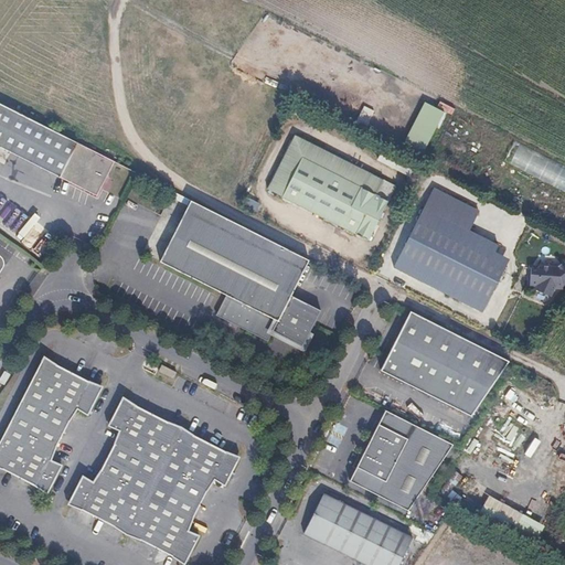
[(444,114),(426,104),(404,142),(424,152),(444,114)]
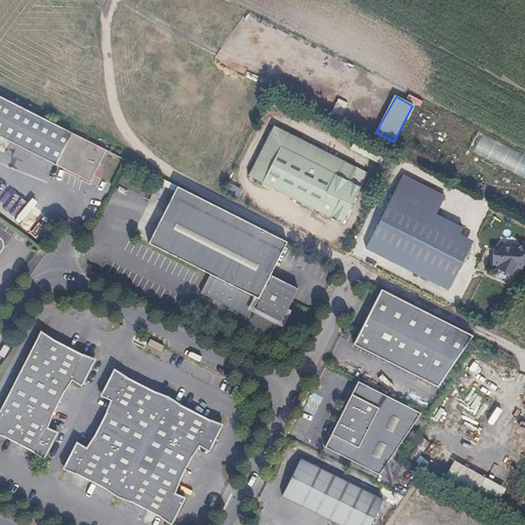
[(0,134),(15,106),(0,97),(0,134)]
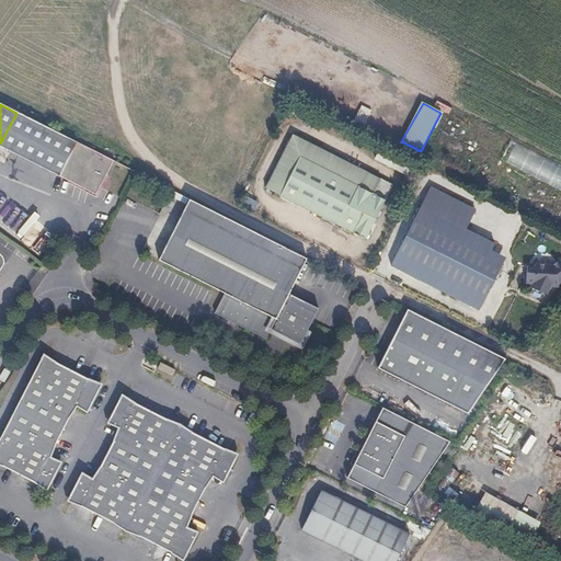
[(16,113),(0,144),(0,146),(47,170),(95,195),(113,161),(16,113)]
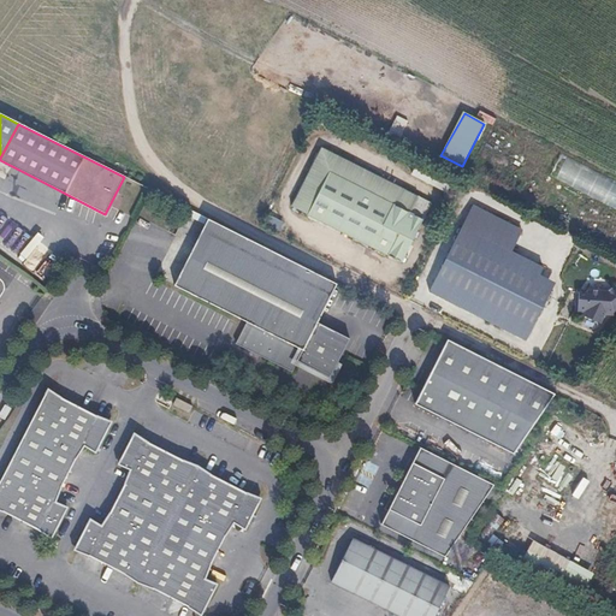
[(419,197),(321,148),(291,207),(307,215),(330,172),(410,213),(419,197)]
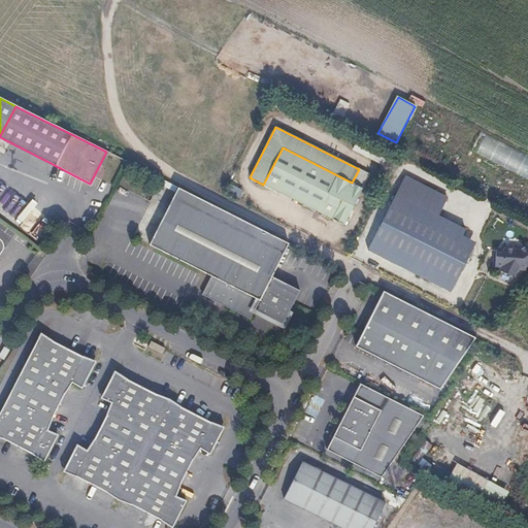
[(527,156),(482,132),(470,152),(527,179),(527,156)]
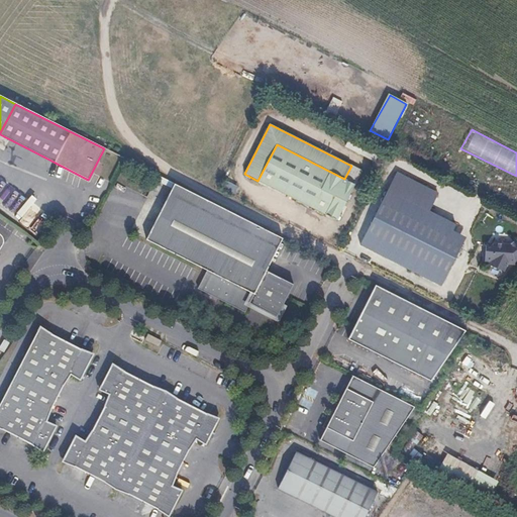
[(257,181),(337,221),(355,185),(344,179),(277,144),(257,181)]
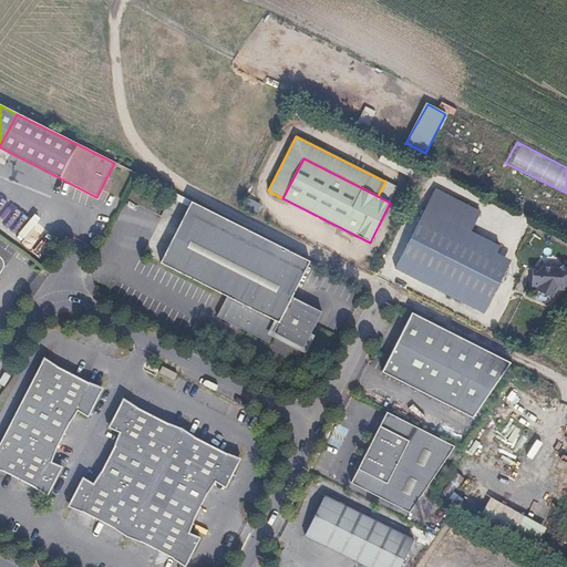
[(435,189),(394,268),(410,276),(441,216),(471,232),(481,212),(435,189)]
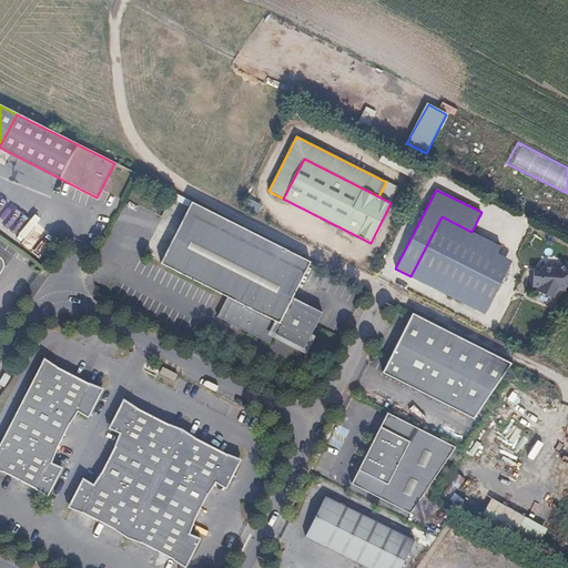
[(190,208),(192,202),(175,193),(173,199),(190,208)]
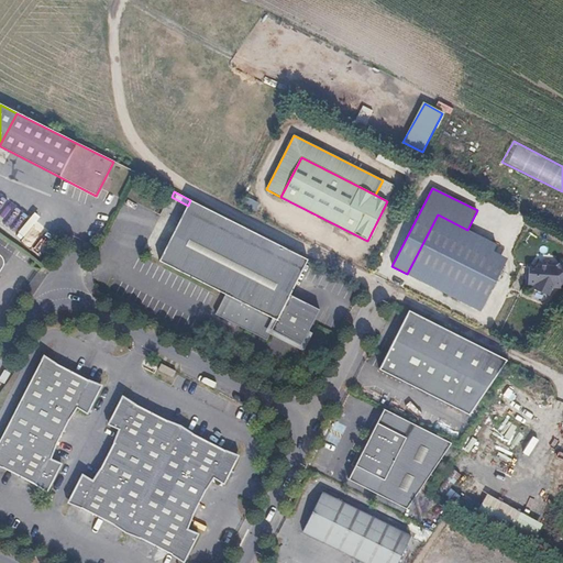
[(308,260),(191,200),(161,262),(228,295),(218,315),(269,341),(274,330),(276,328),(289,334),(288,337),(304,344),(321,308),(290,294),(308,260)]
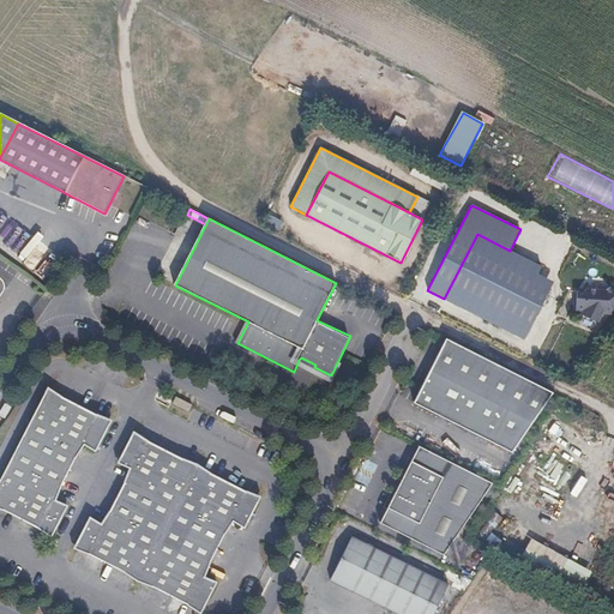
[(541,268),(510,251),(477,234),(444,299),(524,338),(547,295),(531,287),(541,268)]
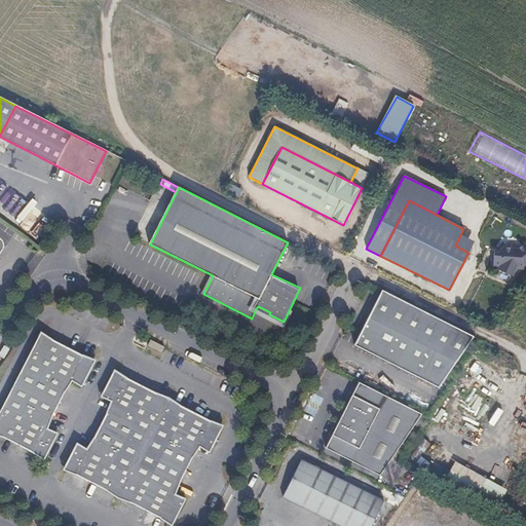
[(500,250),(494,249),(493,266),(499,266),(498,268),(512,275),(516,267),(518,265),(523,265),(525,263),(525,248),(523,243),(518,249),(501,247),(500,250)]
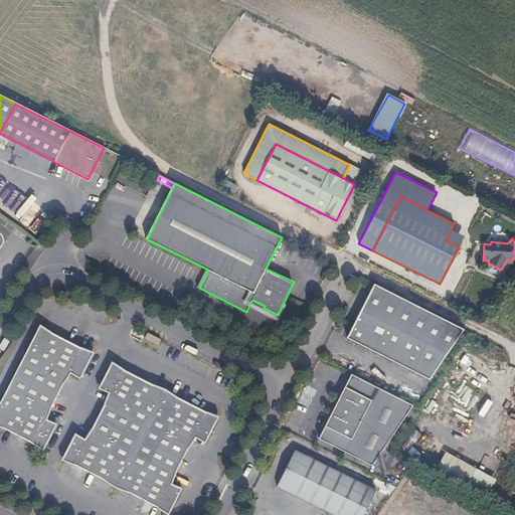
[(465,329),(374,284),(347,337),(430,379),(465,329)]
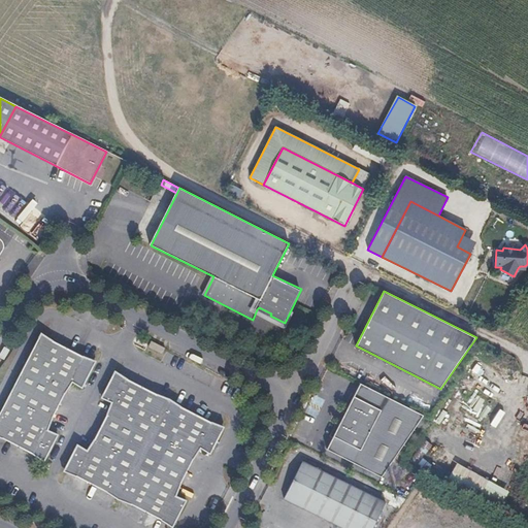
[(259,307),(257,309),(270,316),(271,314),(259,307)]
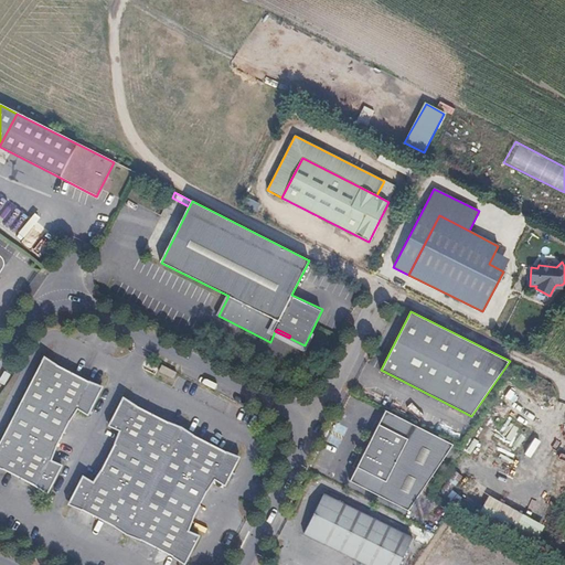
[(102,388),(43,358),(0,441),(0,468),(48,493),(62,467),(50,460),(76,408),(88,415),(102,388)]
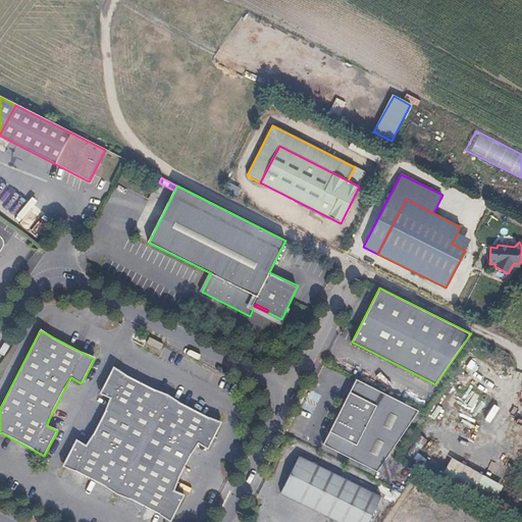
[(149,337),(146,343),(155,348),(158,342),(149,337)]
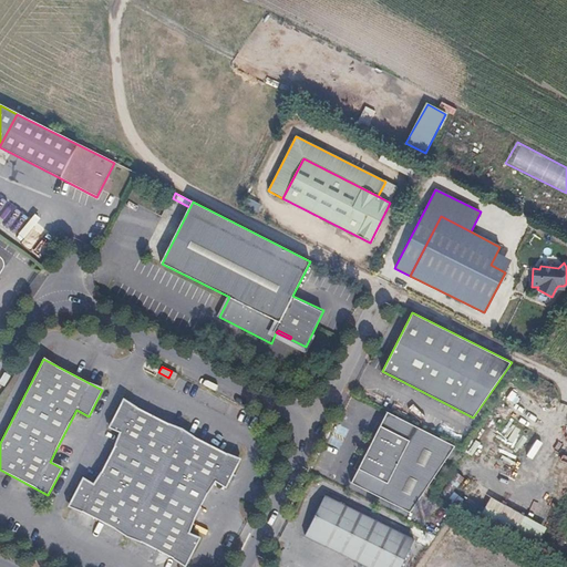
[(177,374),(172,371),(168,378),(173,380),(177,374)]
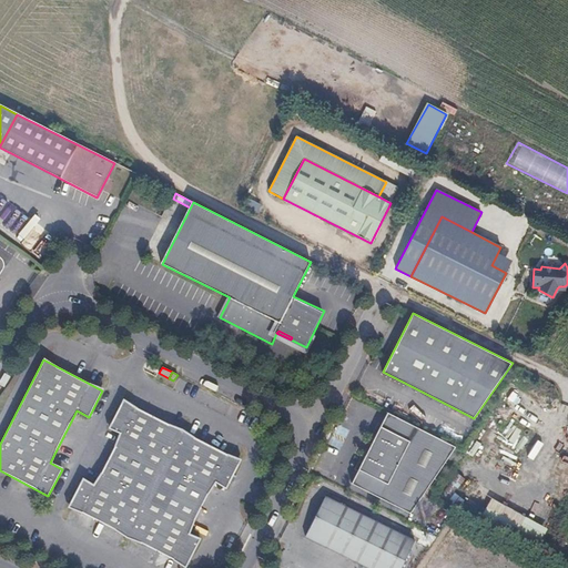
[(121,434),(94,486),(83,479),(69,506),(77,510),(83,514),(186,566),(201,539),(188,533),(212,486),(214,480),(226,487),(241,460),(151,415),(138,408),(123,401),(109,427),(121,434)]
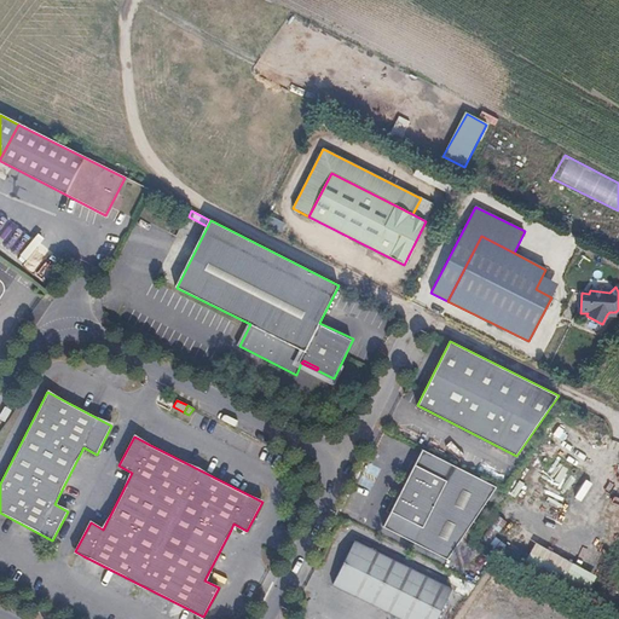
[(496,487),(423,450),(383,527),(456,566),(496,487)]
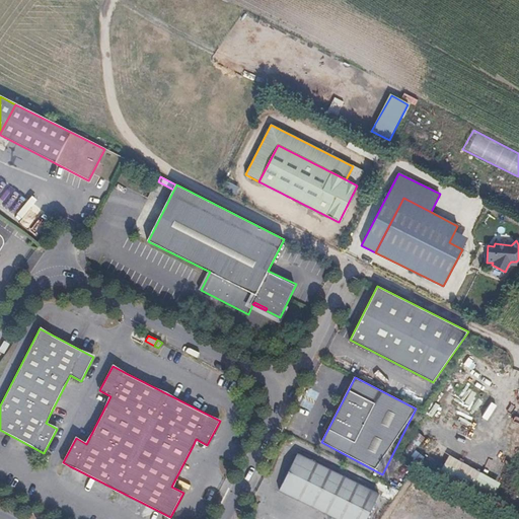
[(366,518),(380,494),(298,453),(279,490),(337,518),(366,518)]
